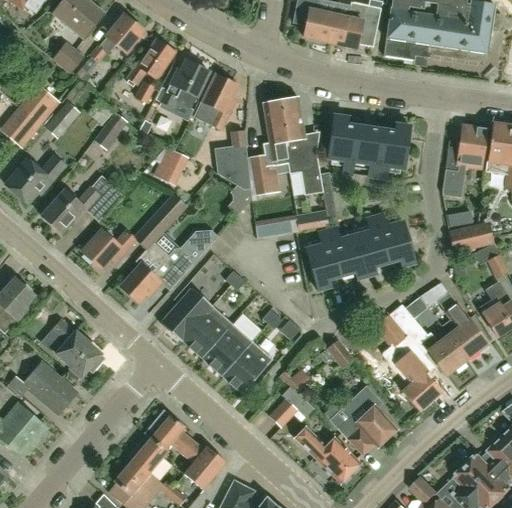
[(83,37),(103,13),(88,0),(61,0),(52,11),(83,37)]
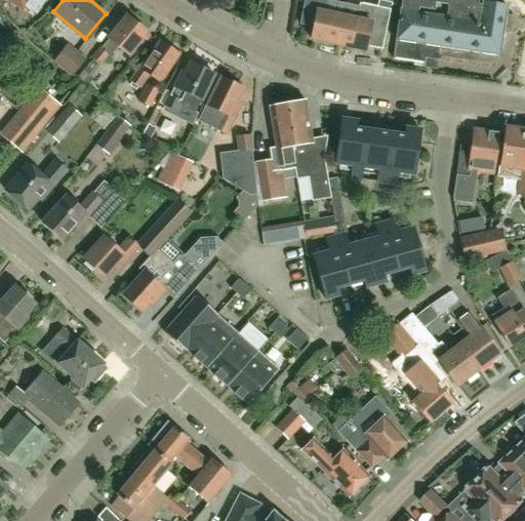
[(305,0),(300,21),(313,24),(311,36),(339,42),(345,13),(326,9),(328,0),(305,0)]
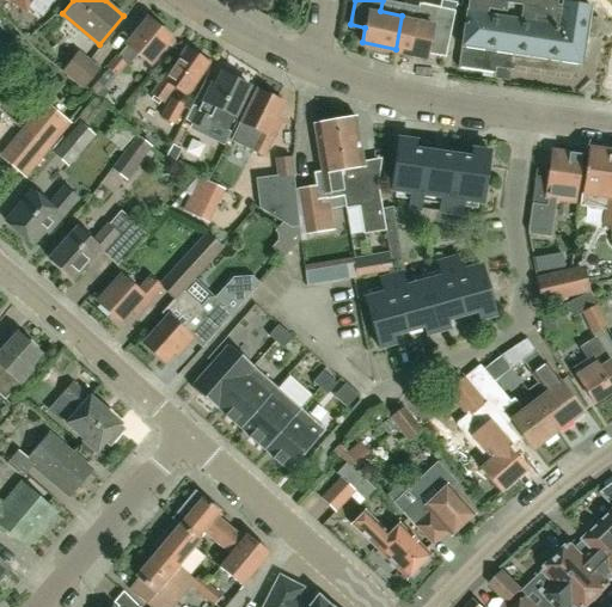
[(457,2),(457,0),(440,0),(439,5),(418,0),(415,18),(402,16),(396,49),(424,55),(426,50),(445,54),(456,2),(457,2)]
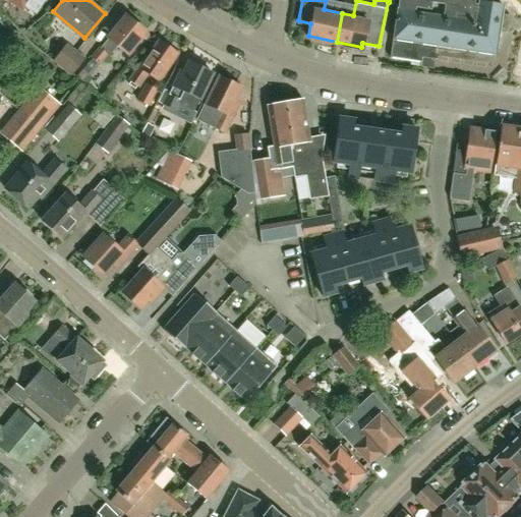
[(396,6),(392,38),(389,55),(420,60),(421,55),(437,57),(439,45),(495,54),(503,2),(488,0),(398,0),(397,6),(396,6)]
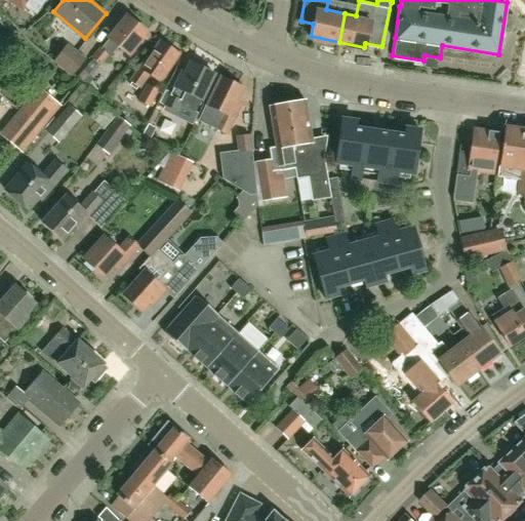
[(89,72),(98,62),(107,51),(109,53),(117,44),(127,52),(146,30),(127,14),(109,37),(101,47),(99,46),(83,67),(89,72)]
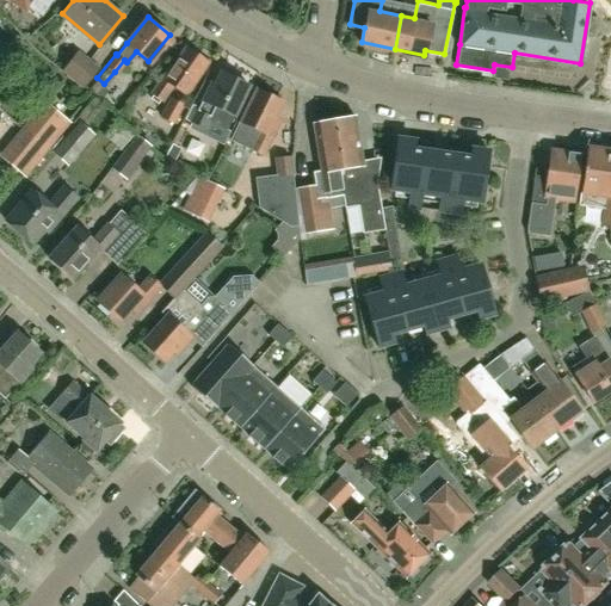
[(159,101),(161,98),(161,99),(173,84),(185,92),(208,61),(187,45),(173,65),(172,63),(152,92),(153,92),(150,96),(159,101)]
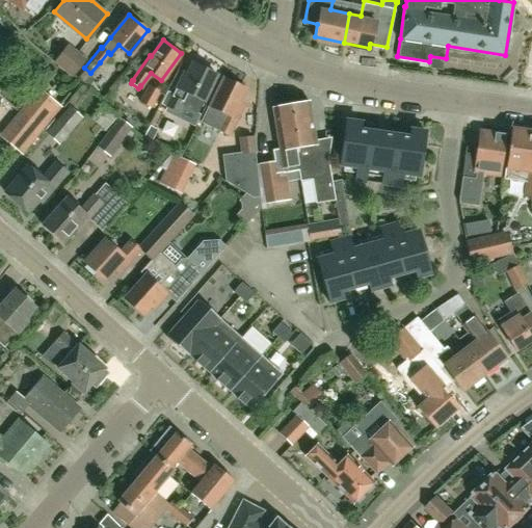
[(73,76),(87,57),(68,42),(53,59),(73,76)]
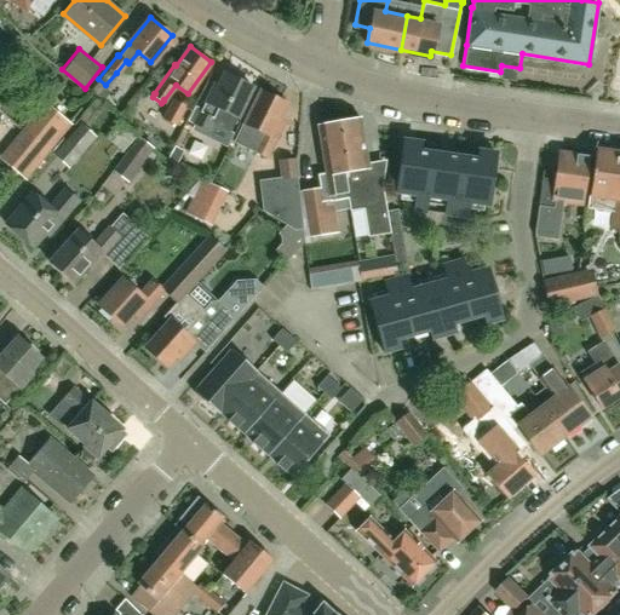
[(206,128),(211,119),(230,128),(236,116),(253,85),(225,70),(218,82),(216,81),(194,121),(206,128)]
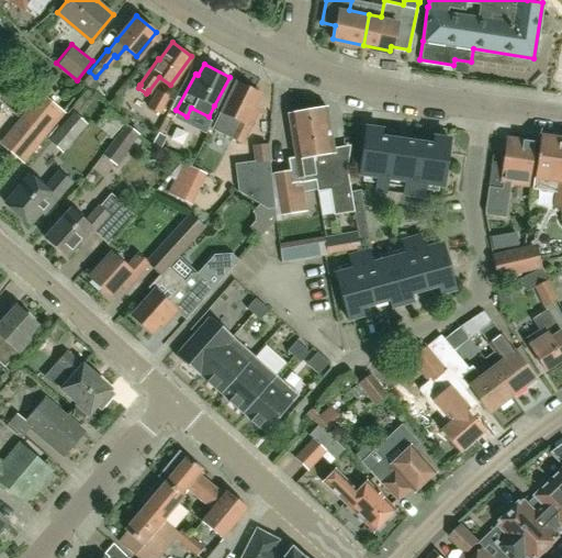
[(254,108),(260,92),(235,80),(221,110),(220,109),(211,127),(243,142),(258,110),(254,108)]
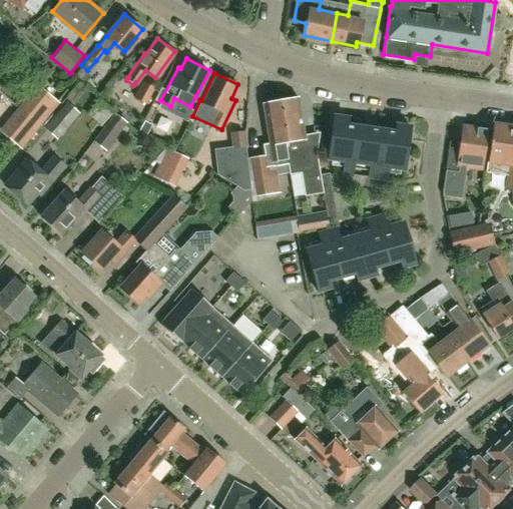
[(133,95),(135,96),(131,102),(142,108),(145,102),(155,86),(142,79),(133,95)]
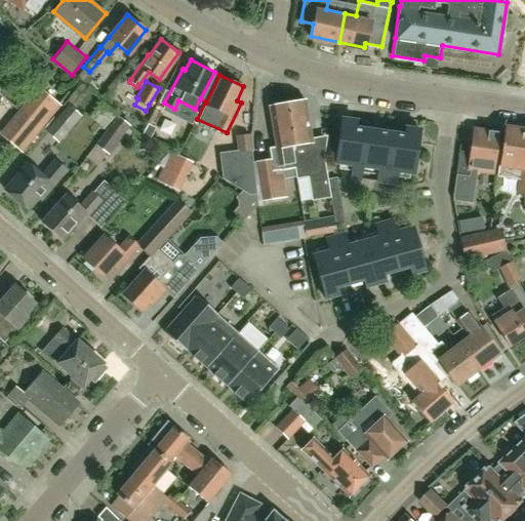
[(21,110),(40,125),(58,104),(39,87),(21,110)]
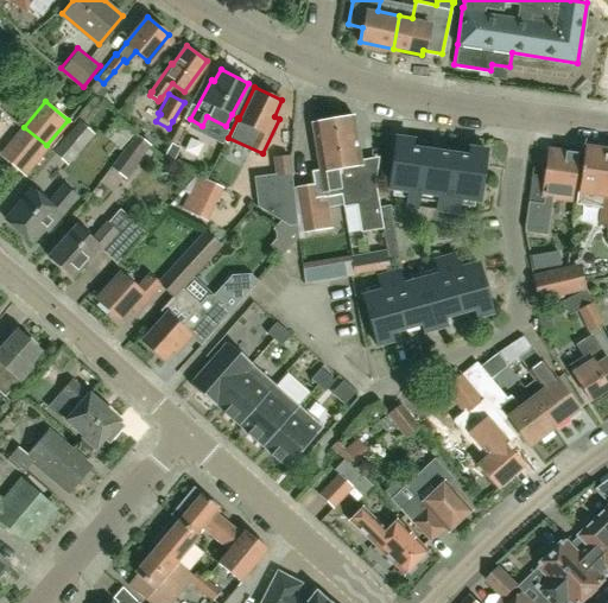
[(382,224),(380,204),(379,204),(374,181),(377,159),(360,163),(360,158),(352,113),(330,116),(341,181),(342,191),(344,202),(358,200),(361,219),(362,228),(382,224)]
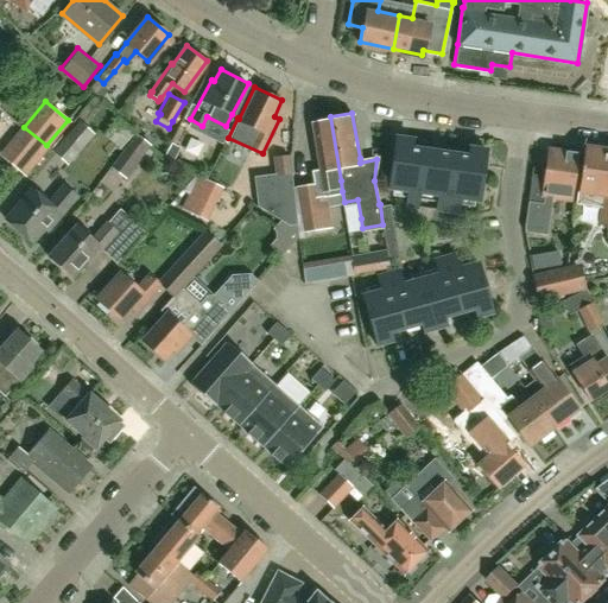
[(312,120),(320,166),(311,167),(314,183),(297,186),(304,228),(330,223),(325,194),(342,191),(341,181),(330,116),(312,120)]
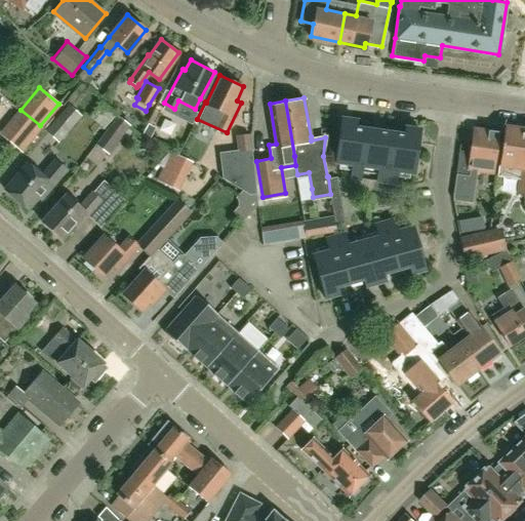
[(59,141),(82,114),(68,102),(45,128),(59,141)]
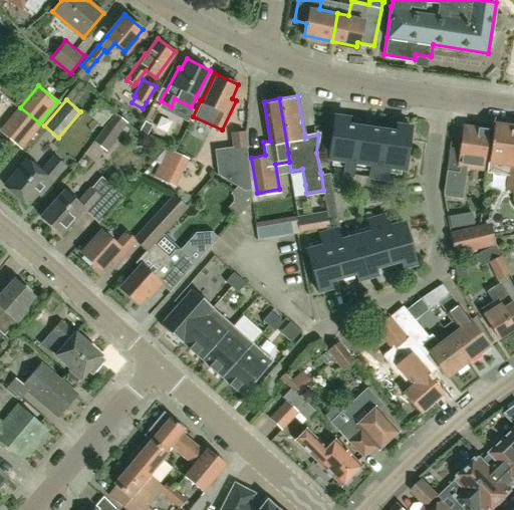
[(39,122),(20,107),(2,129),(21,145),(39,122)]
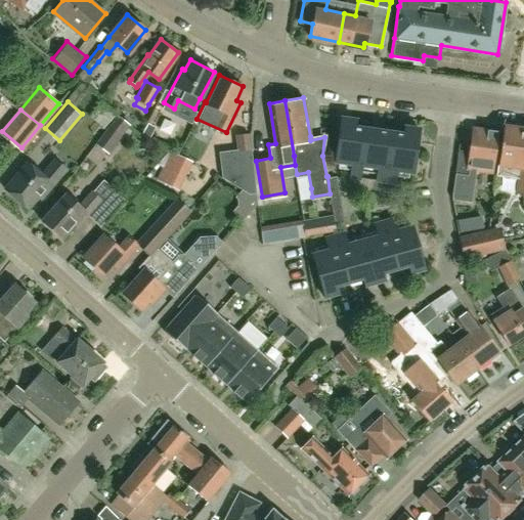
[(94,140),(96,141),(108,152),(130,123),(117,113),(94,140)]
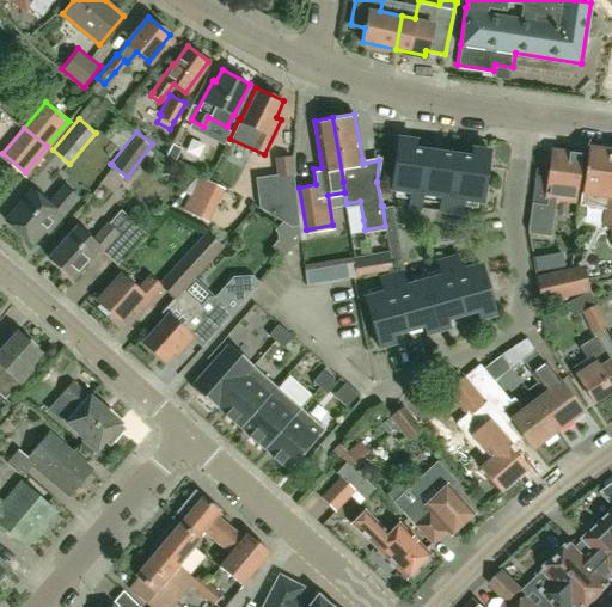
[(420,204),(421,197),(428,147),(415,145),(416,136),(398,134),(391,185),(397,186),(395,194),(409,196),(408,203),(420,204)]
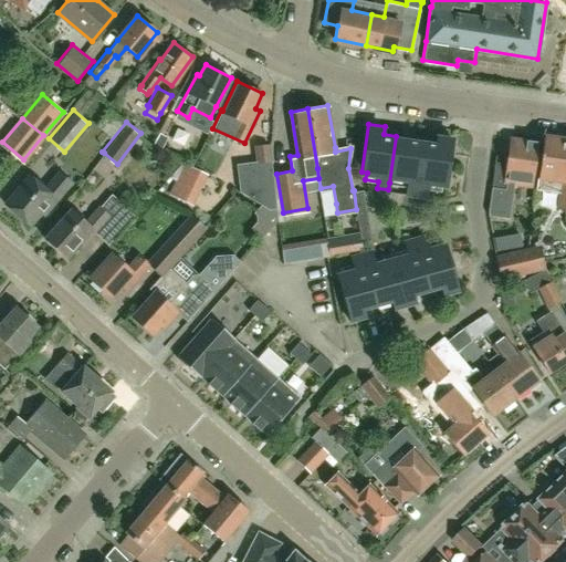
[(441,190),(442,184),(447,184),(453,136),(438,134),(437,142),(423,139),(417,194),(427,195),(428,188),(441,190)]
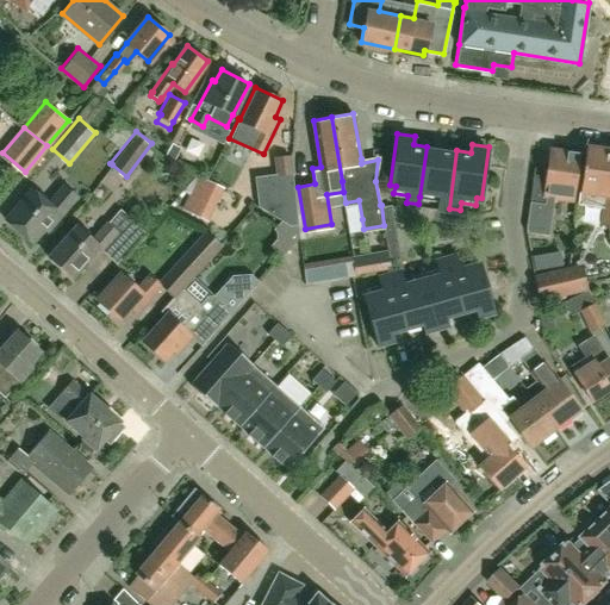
[(609,148),(586,145),(580,191),(579,203),(603,205),(601,222),(609,222),(609,148)]
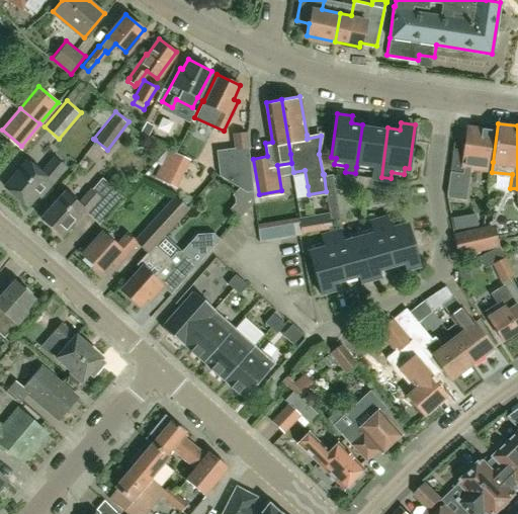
[(381,177),(387,127),(362,124),(356,167),(372,170),(372,175),(381,177)]
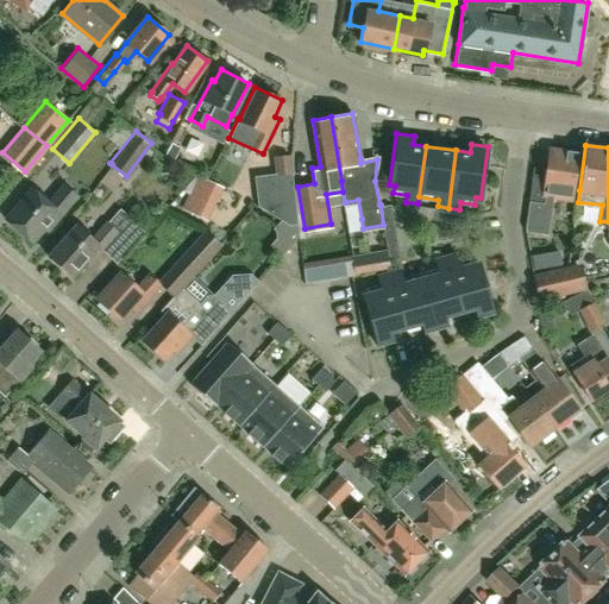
[(581,151),(551,146),(546,178),(533,177),(526,225),(527,227),(548,231),(553,195),(573,197),(581,151)]
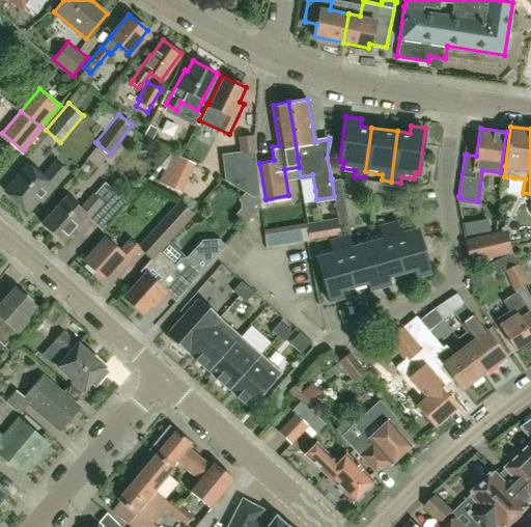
[(239,136),(241,149),(228,151),(231,182),(254,196),(259,195),(252,134),(239,136)]
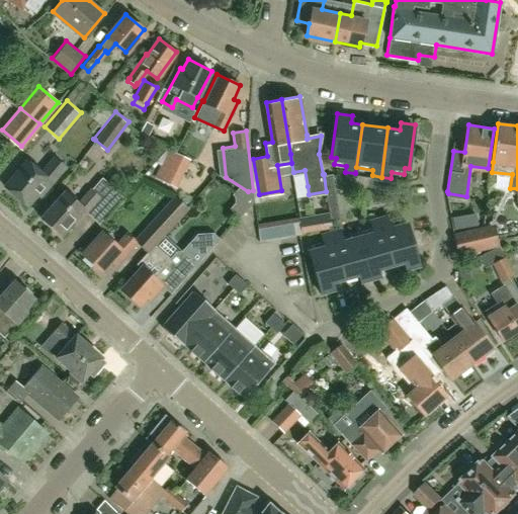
[(36,192),(39,194),(65,165),(54,157),(41,172),(26,160),(5,185),(26,203),(36,192)]
